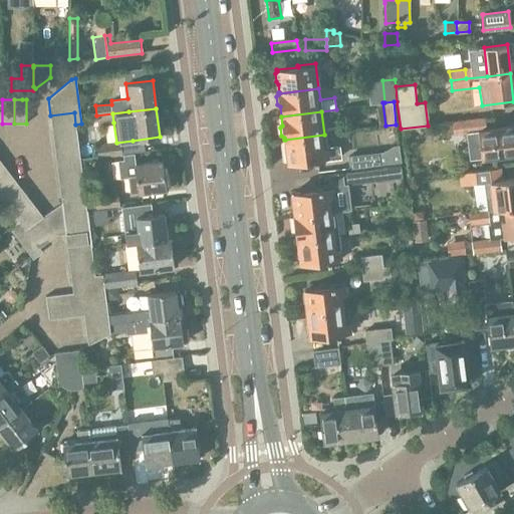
[(75,124),(74,112),(50,115),(51,127),(75,124)]
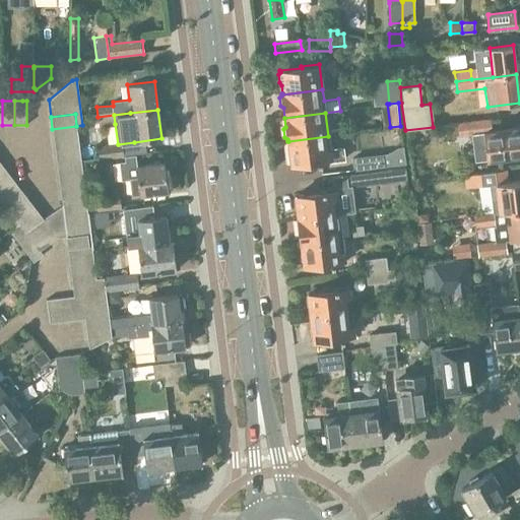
[(114,115),(98,117),(100,126),(115,124),(114,115)]
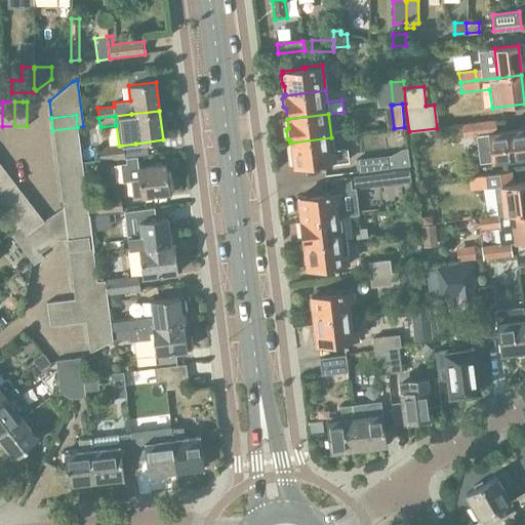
[(494,121),(456,126),(457,136),(495,132),(494,121)]
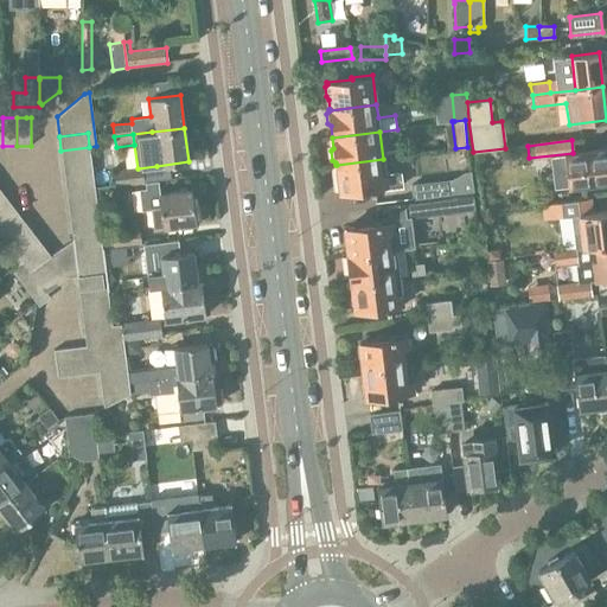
[(89,147),(61,151),(63,165),(91,161),(89,147)]
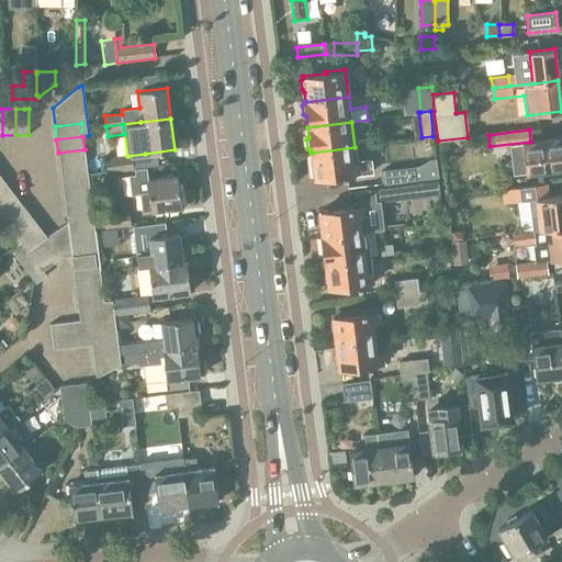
[(513,175),(561,168),(561,136),(536,141),(536,142),(509,145),(513,175)]
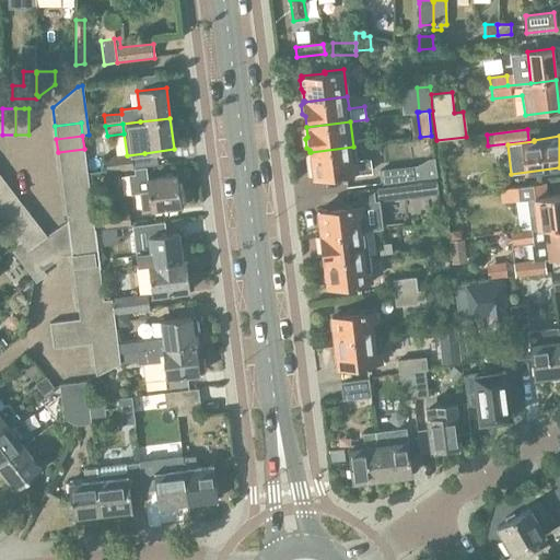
[(353,147),(311,152),(312,161),(310,163),(311,173),(313,175),(314,177),(337,174),(337,175),(371,171),(370,156),(354,159),(353,147)]
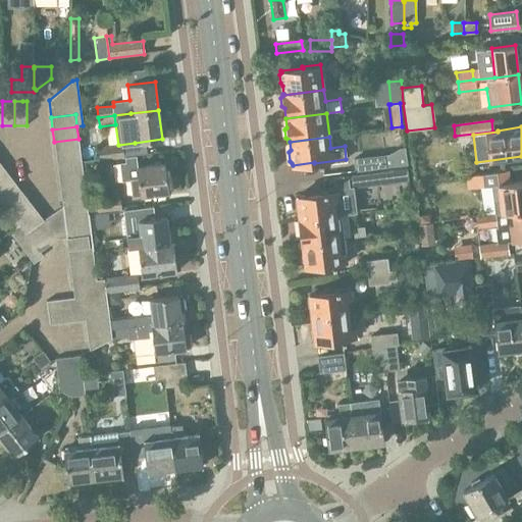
[(80,151),(79,139),(54,142),(55,154),(80,151)]
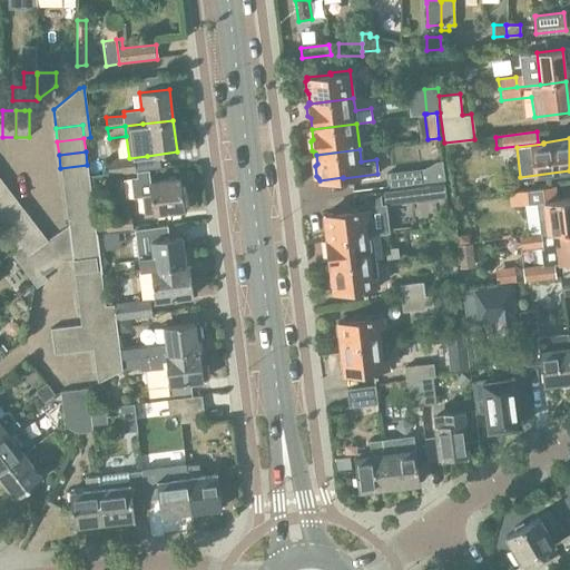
[(107,160),(109,175),(135,172),(134,158),(107,160)]
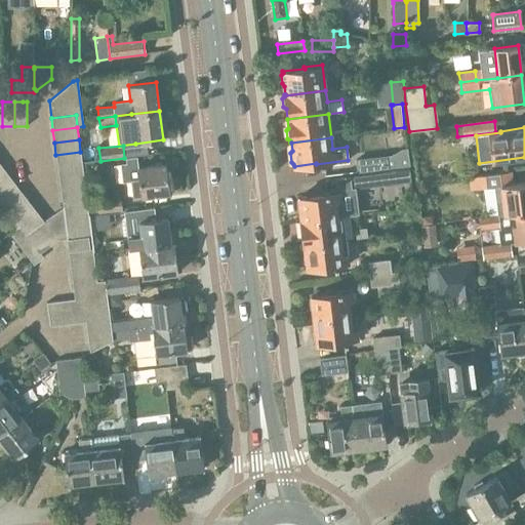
[(80,152),(55,155),(57,167),(82,164),(80,152)]
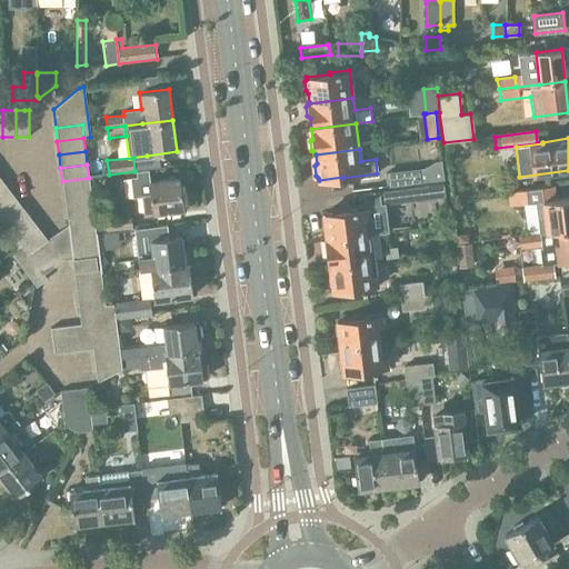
[(137,177),(130,178),(133,198),(143,197),(146,213),(183,209),(180,179),(150,182),(149,170),(137,171),(137,177)]
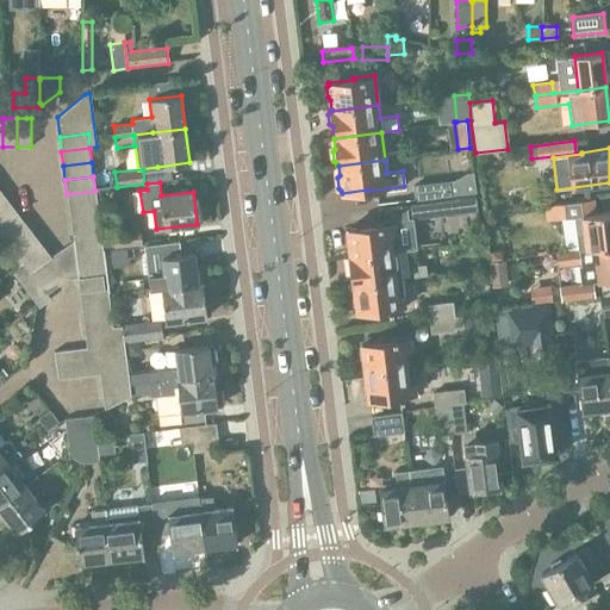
[(416,199),(440,197),(437,182),(414,186),(416,199)]
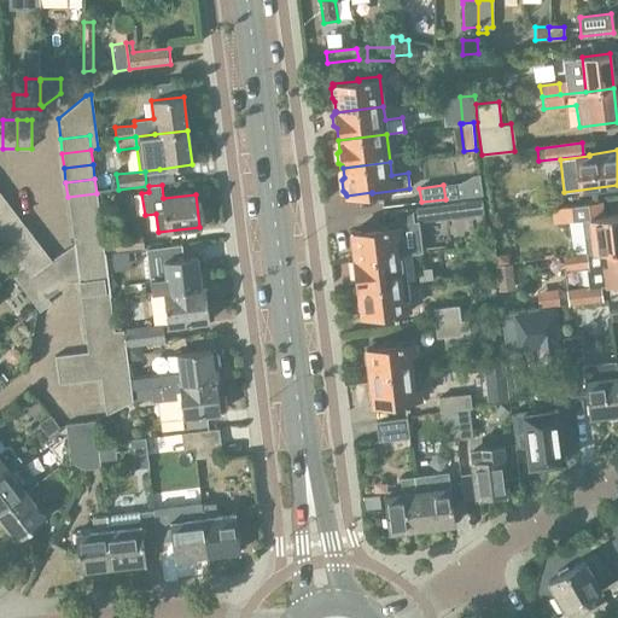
[(98,208),(97,193),(68,197),(70,211),(98,208)]
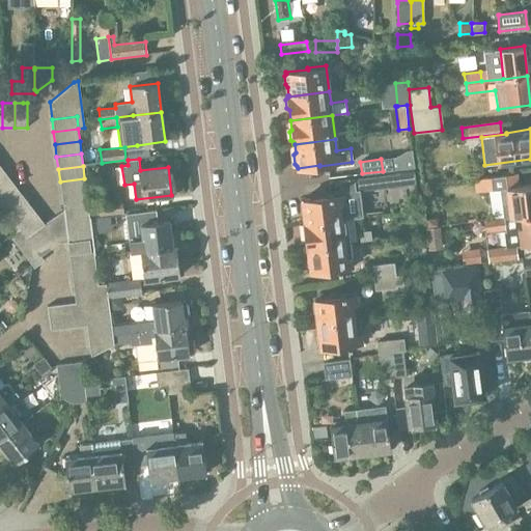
[(414,171),(354,178),(355,191),(416,183),(414,171)]
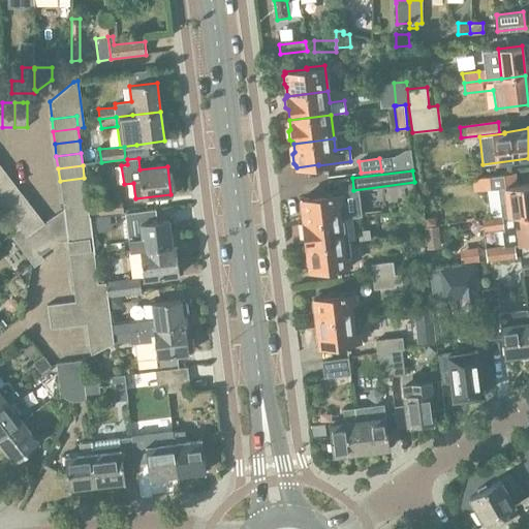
[(506,186),(505,174),(473,178),(474,190),(506,186)]
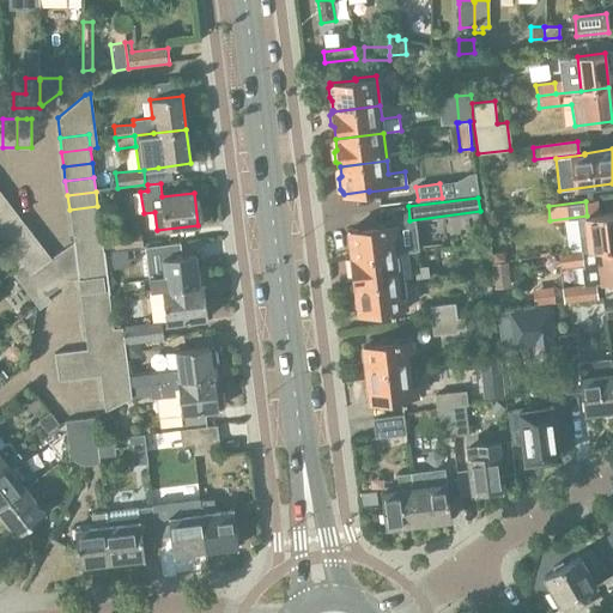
[(8,202),(0,208),(0,226),(18,214),(8,202)]
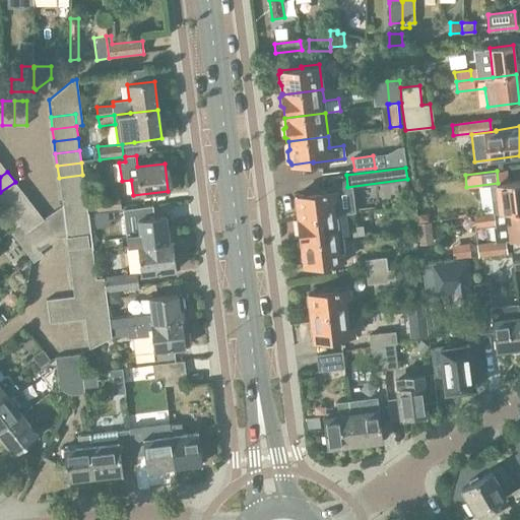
[(82,175),(59,178),(60,190),(84,187),(82,175)]
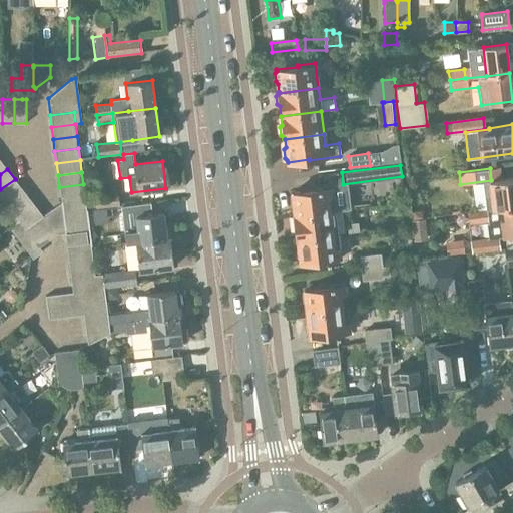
[(489,196),(491,209),(512,206),(512,177),(494,180),(496,196),(489,196)]
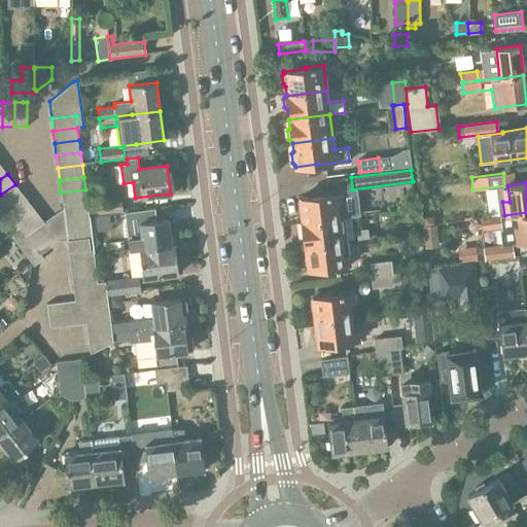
[(15,184),(0,195),(0,205),(2,209),(23,194),(15,184)]
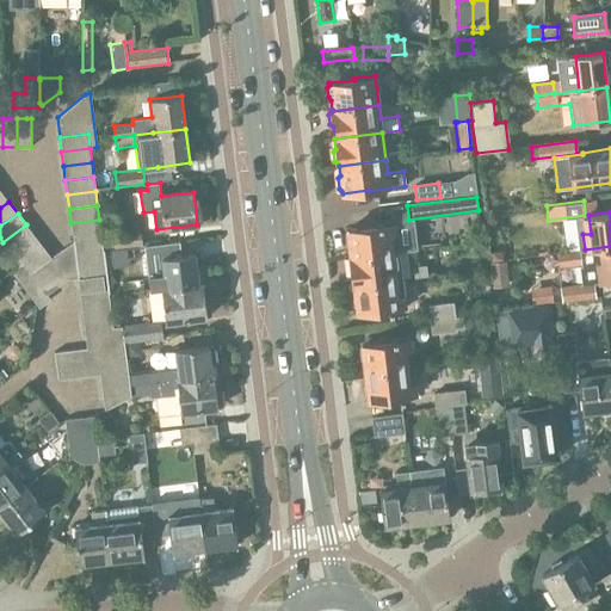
[(102,233),(99,220),(71,223),(73,236),(102,233)]
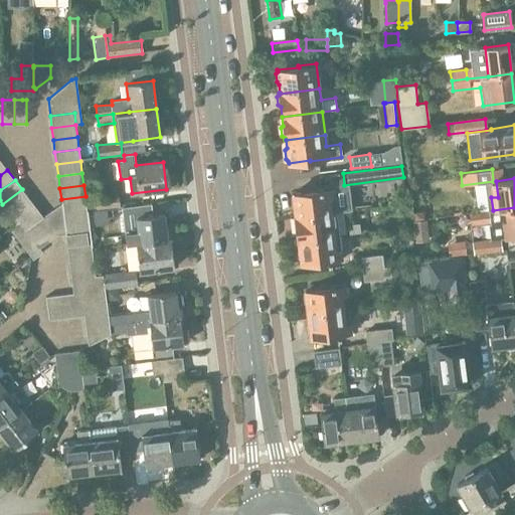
[(296,216),(336,211),(333,186),(315,189),(315,190),(293,193),(294,195),(292,197),(293,205),(295,208),(296,216)]
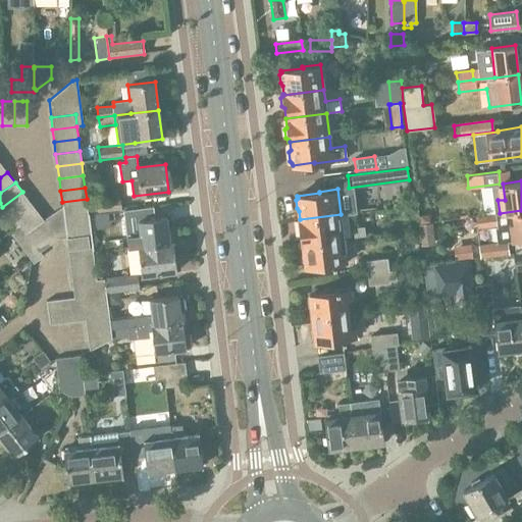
[(22,192),(2,207),(10,217),(30,202),(22,192)]
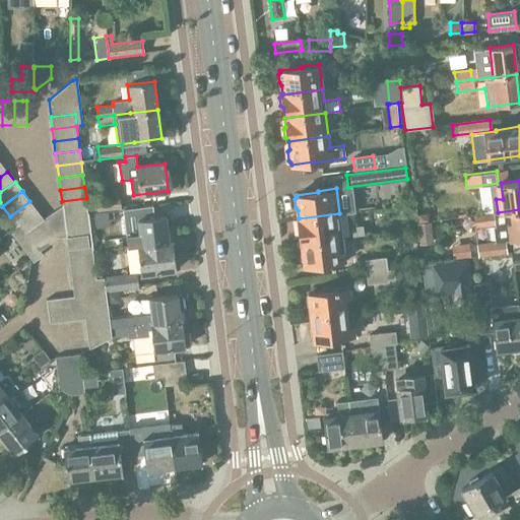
[(98,211),(121,208),(120,197),(95,200),(98,211)]
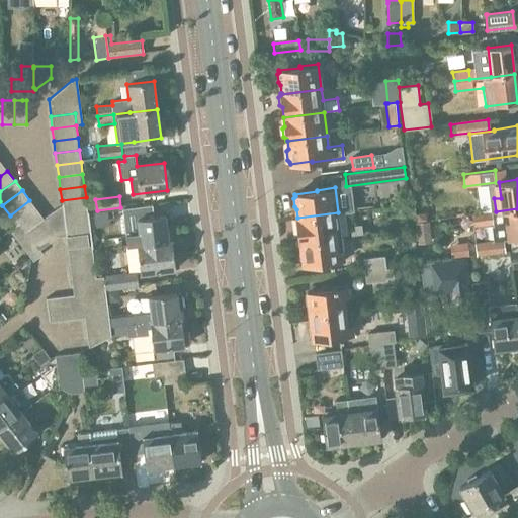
[(63,204),(44,218),(58,237),(66,236),(90,233),(86,197),(62,200),(63,204)]
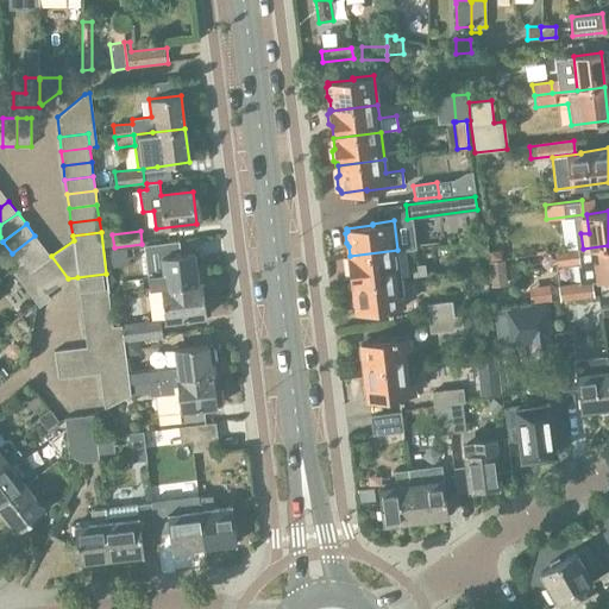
[(35,236),(12,253),(19,264),(20,264),(23,262),(44,246),(35,236)]
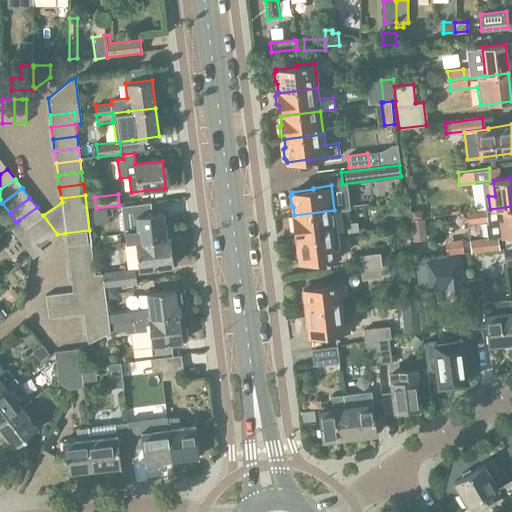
[(150,202),(121,206),(124,230),(125,242),(136,241),(167,237),(164,212),(152,214),(150,202)]
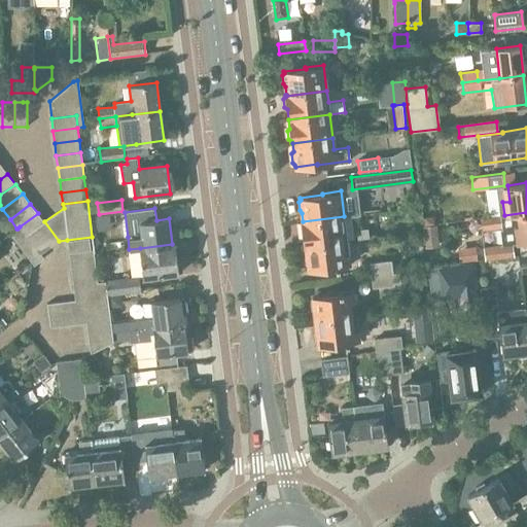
[(526,212),(504,215),(481,218),(482,230),(497,227),(497,229),(500,229),(502,245),(484,247),(485,259),(514,255),(513,243),(517,243),(517,244),(526,242),(526,212)]
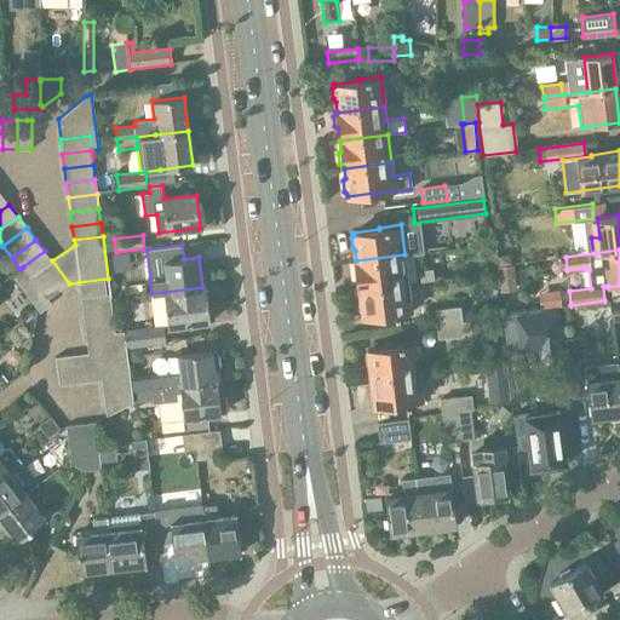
[(45,251),(23,267),(32,277),(41,269),(52,260),(45,251)]
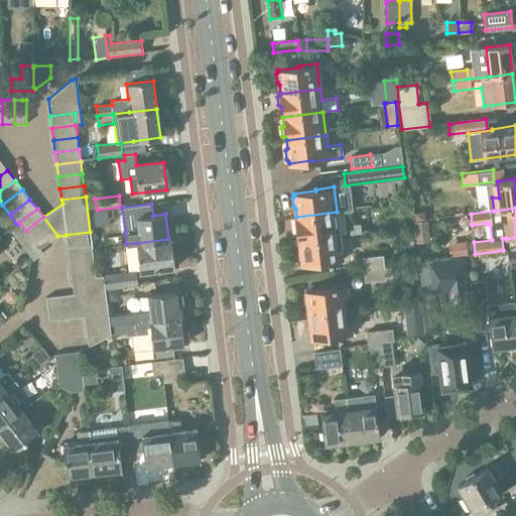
[(298,240),(299,240),(340,235),(337,212),(296,217),(295,217),(295,219),(293,221),(294,229),(297,231),(298,240)]
